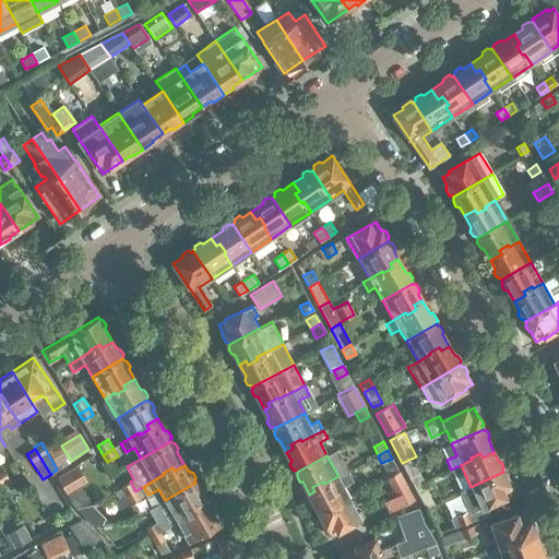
[(63,490),(84,477),(78,466),(57,478),(63,490)]
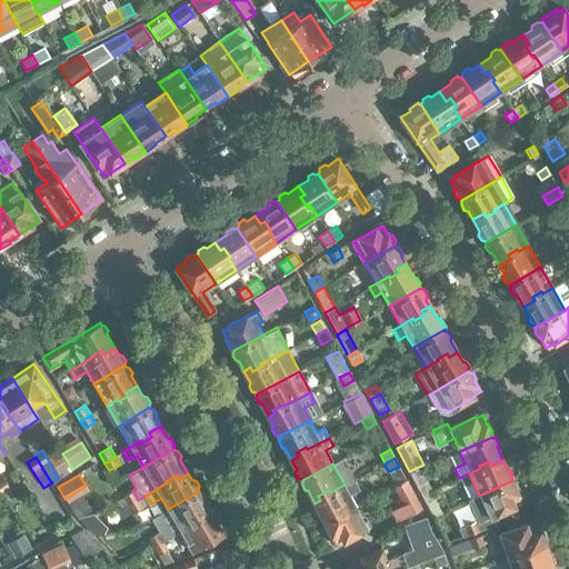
[(323,521),(325,522),(356,506),(349,495),(360,489),(355,479),(345,485),(330,492),(329,490),(318,496),(320,500),(315,503),(319,511),(318,516),(321,520),(323,521)]
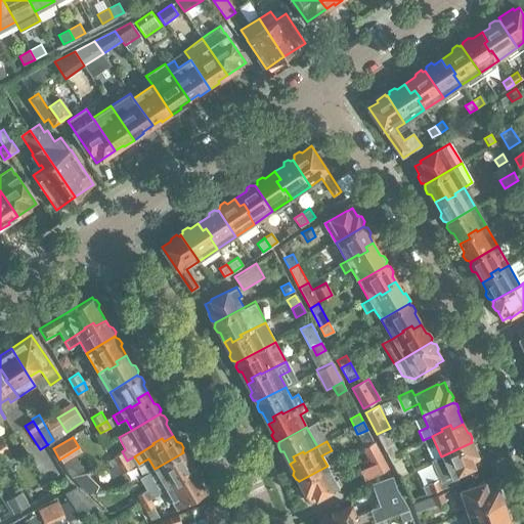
[(388,467),(374,441),(362,447),(370,465),(359,470),(364,479),(388,467)]
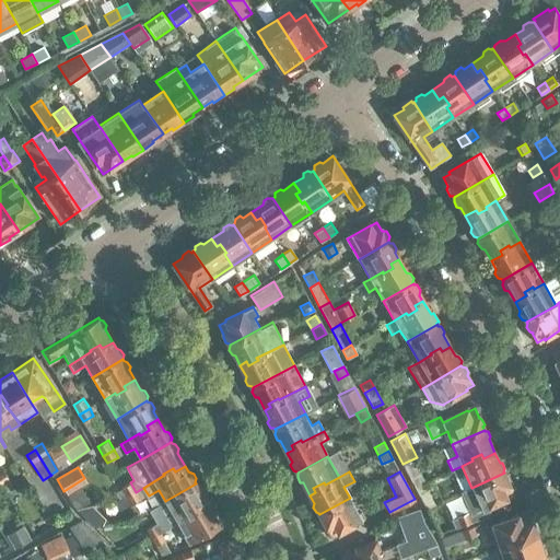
[(415,486),(424,481),(420,473),(410,477),(415,486)]
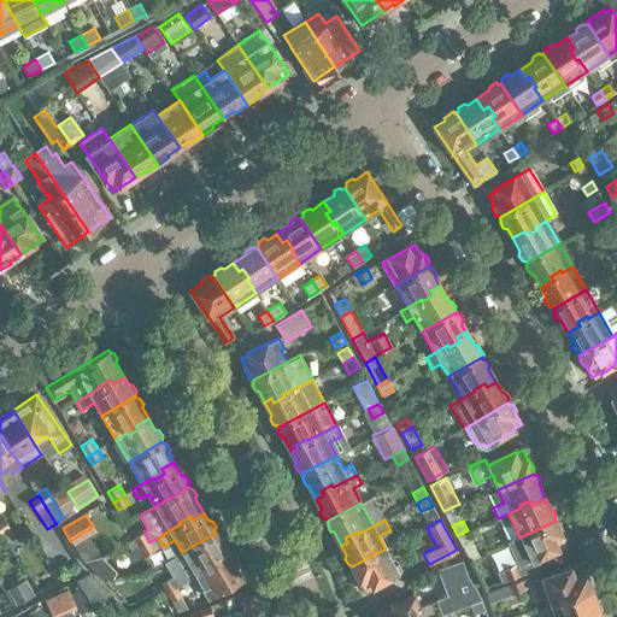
[(519,538),(509,541),(519,565),(504,570),(507,580),(541,568),(538,559),(558,550),(557,548),(566,545),(560,533),(562,530),(559,524),(557,524),(556,521),(519,538)]
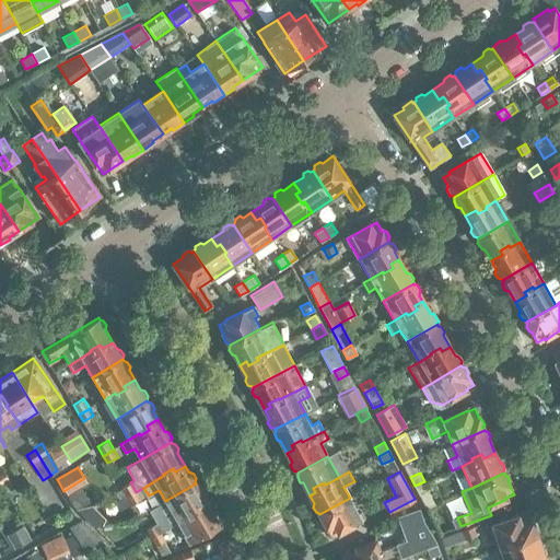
[(424,481),(415,486),(419,494),(429,489),(424,481)]
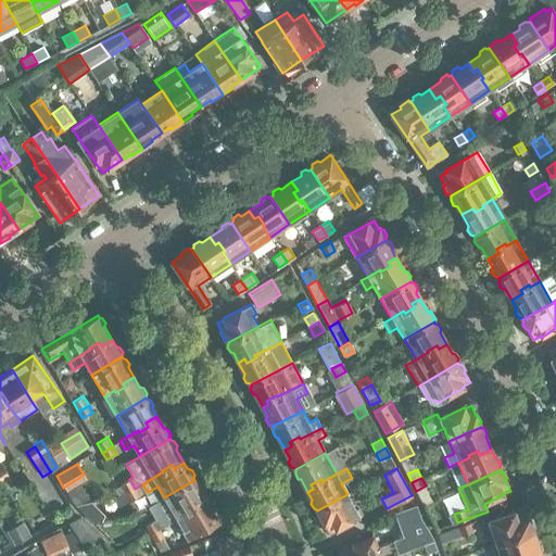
[(128,480),(121,484),(127,494),(134,490),(128,480)]
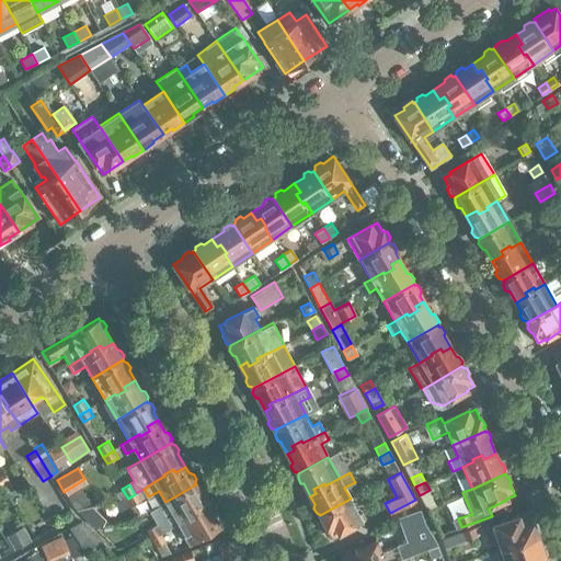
[(169,530),(179,524),(189,518),(190,521),(198,515),(196,512),(207,505),(202,495),(203,492),(199,487),(196,485),(196,484),(165,502),(156,507),(169,530)]
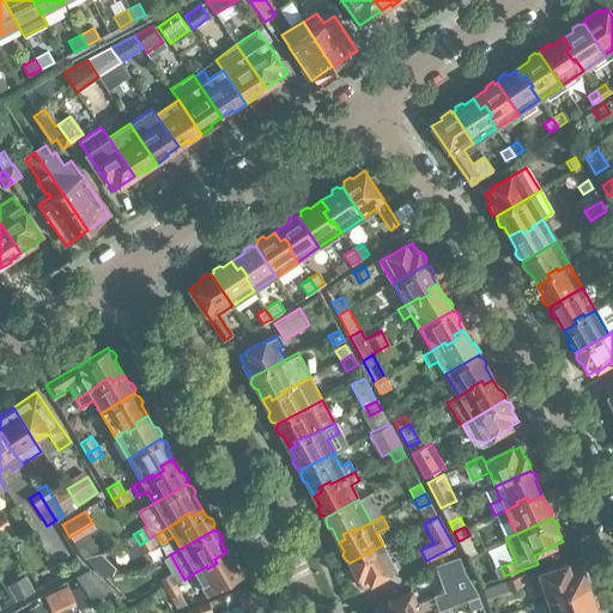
[(460,544),(467,557),(475,552),(468,539),(460,544)]
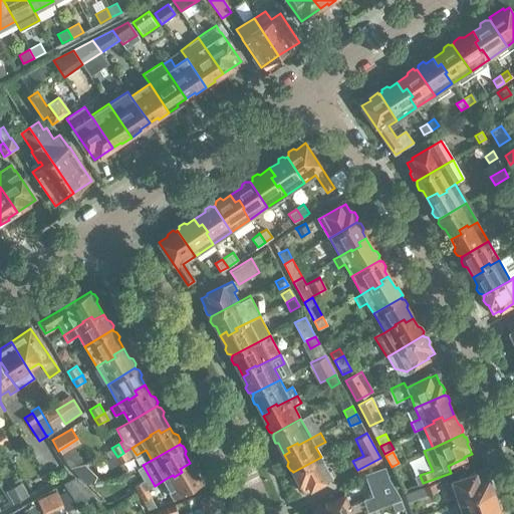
[(117,457),(120,463),(127,459),(123,453),(117,457)]
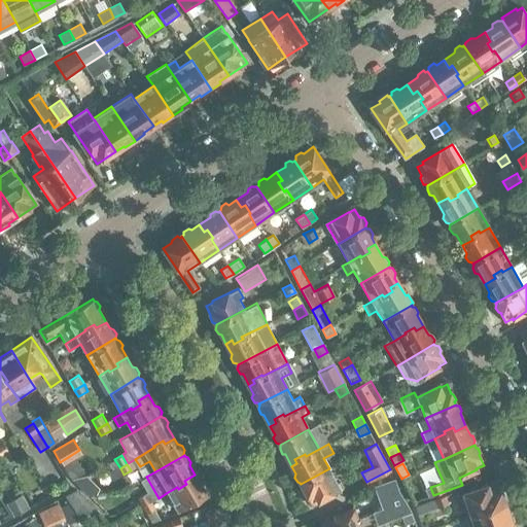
[(337,482),(329,468),(301,484),(303,487),(300,488),(305,498),(308,496),(312,503),(318,500),(318,501),(341,489),(337,481),(337,482)]
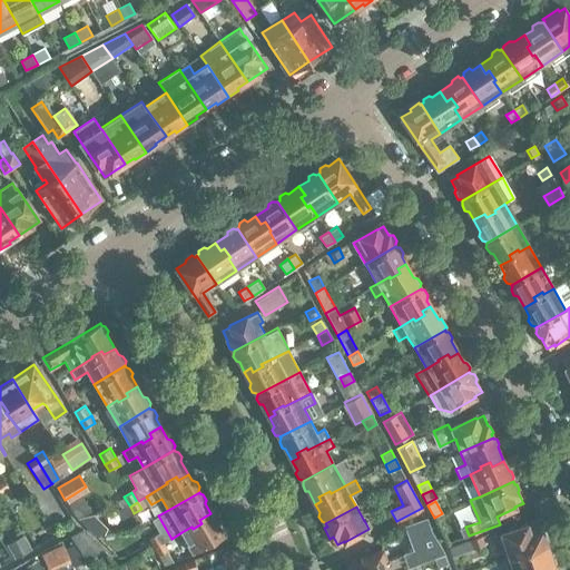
[(192,527),(182,532),(194,553),(224,534),(223,533),(224,529),(222,524),(217,523),(210,513),(199,520),(202,523),(193,529),(192,527)]
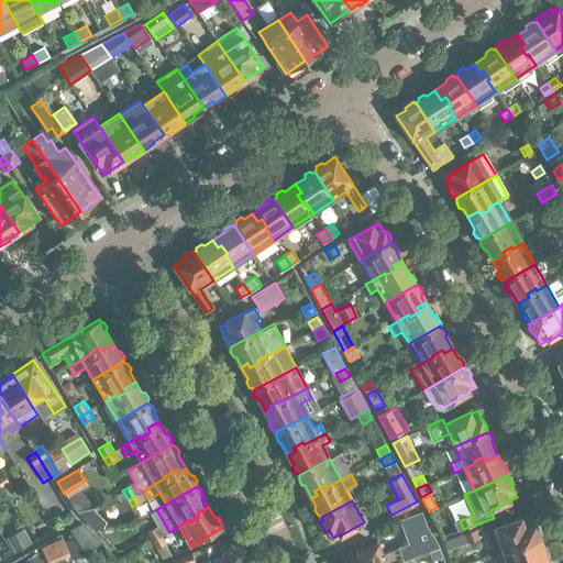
[(106,521),(91,508),(76,514),(99,534),(106,521)]
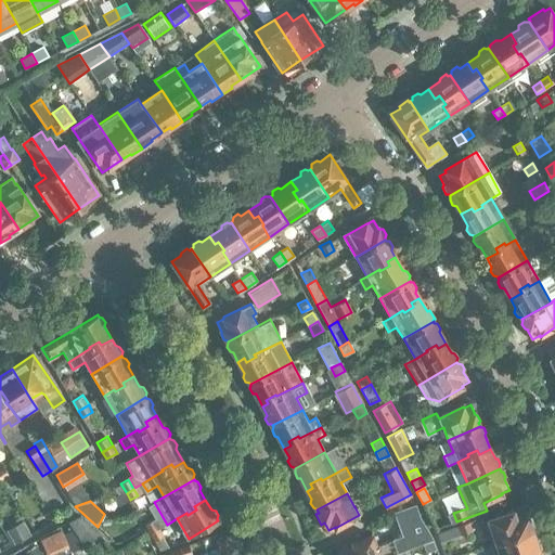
[(389,554),(405,550),(431,539),(420,518),(415,504),(392,512),(401,536),(379,543),(377,536),(373,537),(372,536),(368,537),(366,533),(355,537),(356,540),(336,547),(338,554),(336,554),(389,554)]
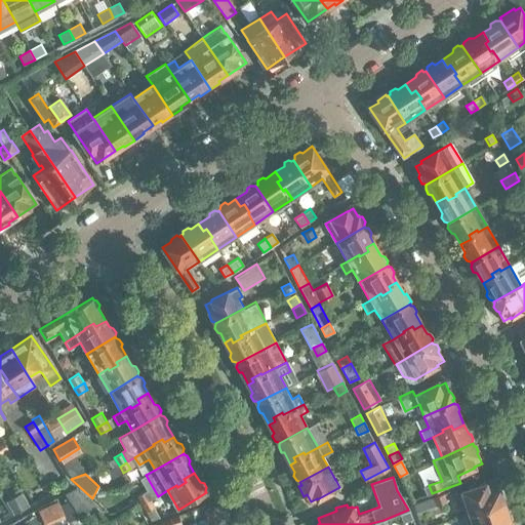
[(502,490),(499,489),(496,480),(457,493),(460,503),(466,502),(470,514),(503,502),(502,500),(506,497),(502,490)]
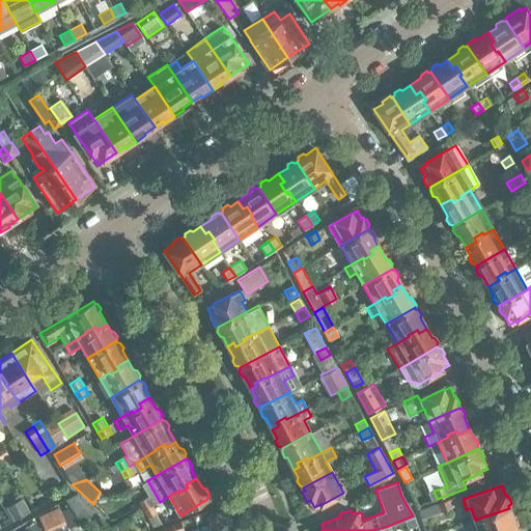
[(66,501),(71,505),(79,519),(90,507),(78,495),(66,501)]
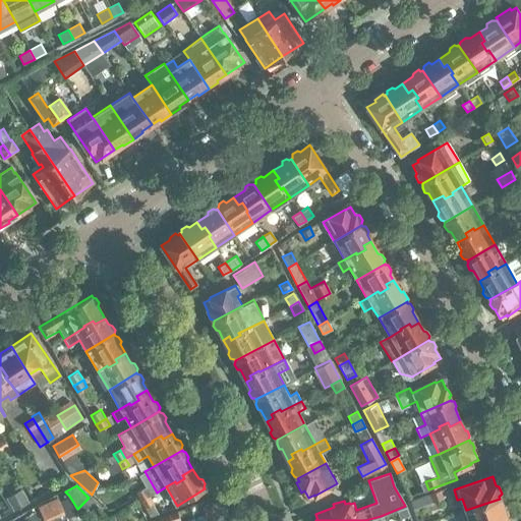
[(141,501),(150,496),(145,487),(135,493),(141,501)]
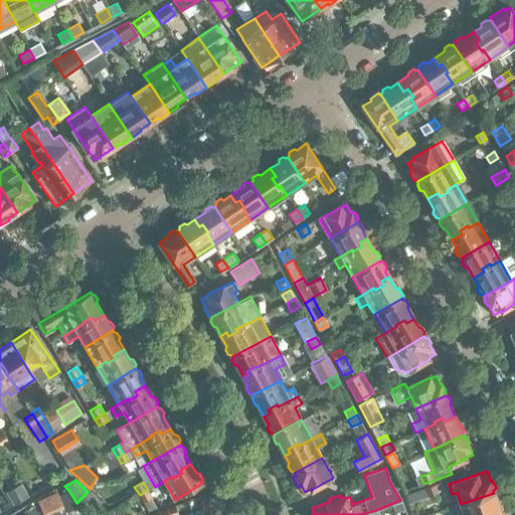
[(20,483),(5,491),(12,504),(27,496),(20,483)]
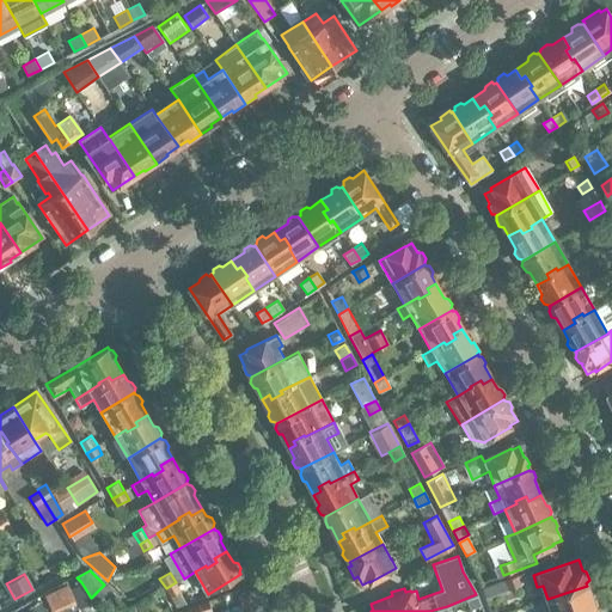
[(519,585),(516,575),(482,588),(484,598),(519,585)]
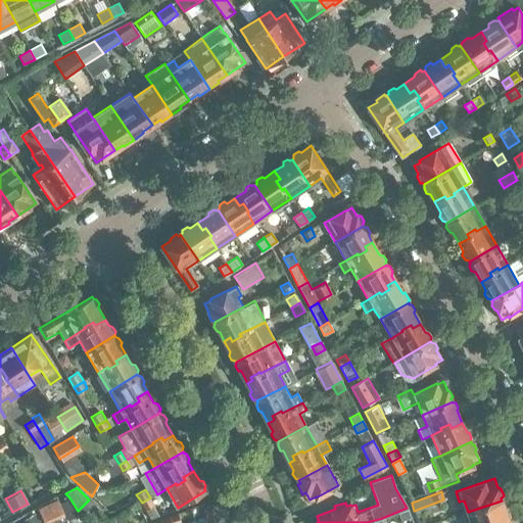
[(69,497),(59,502),(67,520),(80,514),(78,511),(69,497)]
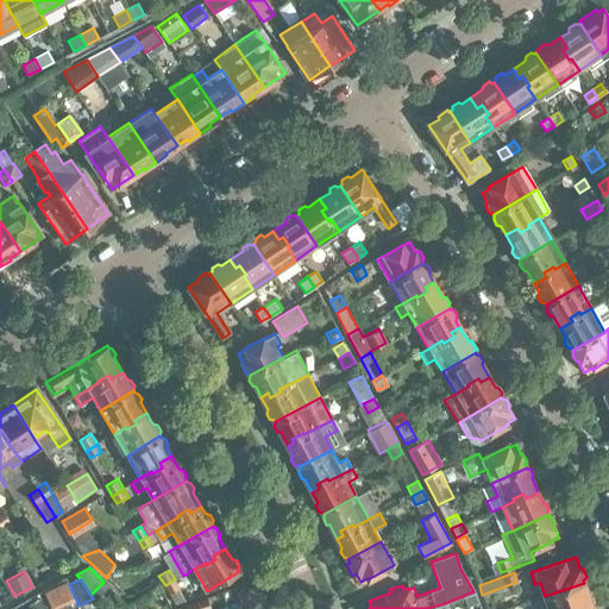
[(179,589),(180,588),(175,579),(165,585),(175,603),(183,598),(179,589)]
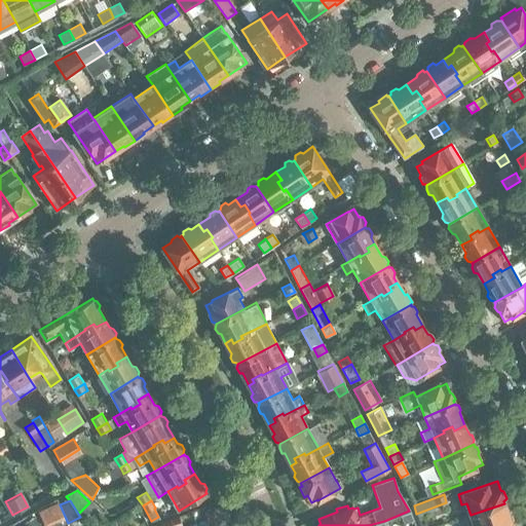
[(58,501),(38,510),(44,525),(69,525),(68,523),(60,504),(58,501)]
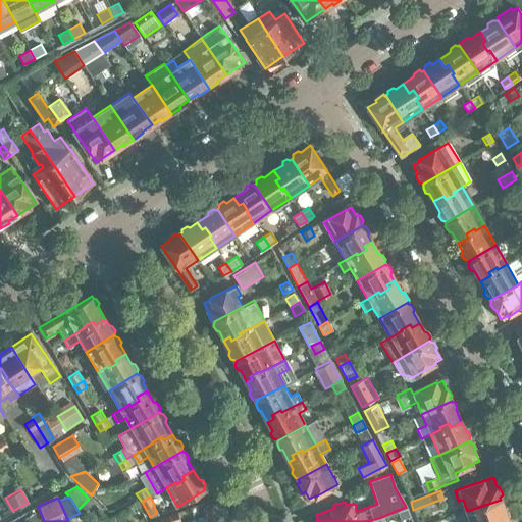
[(501,500),(467,511),(463,513),(466,521),(503,521),(508,520),(507,518),(510,516),(507,508),(503,507),(501,500)]
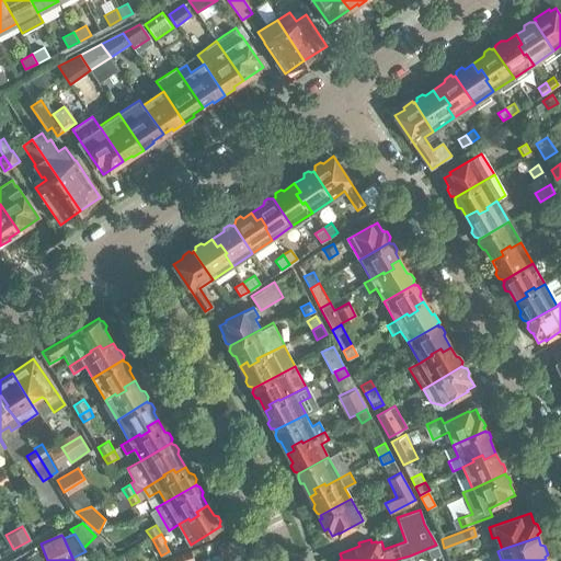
[(226,560),(236,560),(229,541),(220,545),(226,560)]
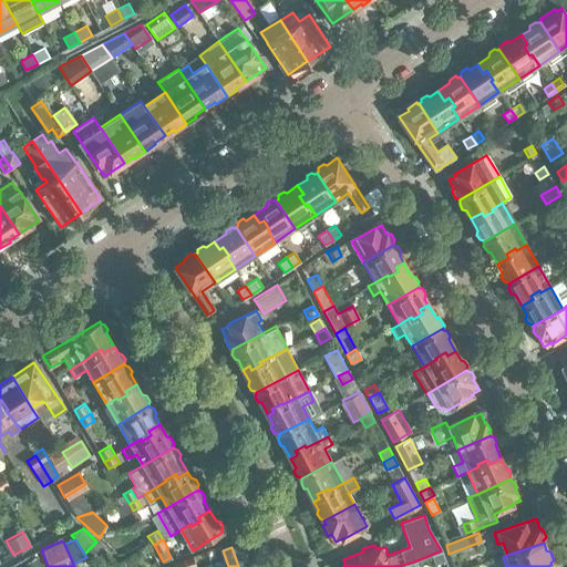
[(441,553),(431,556),(434,565),(444,560),(441,553)]
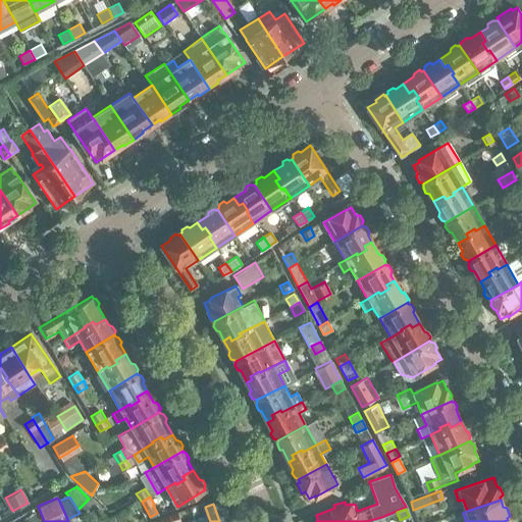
[(42,521),(37,513),(25,519),(27,521),(42,521)]
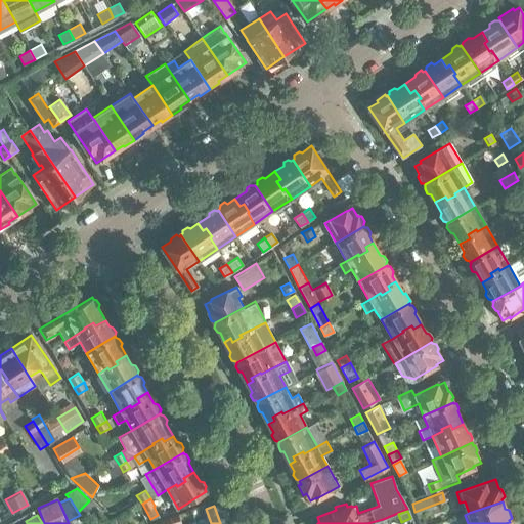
[(170,518),(172,523),(179,523),(181,523),(178,515),(170,518)]
